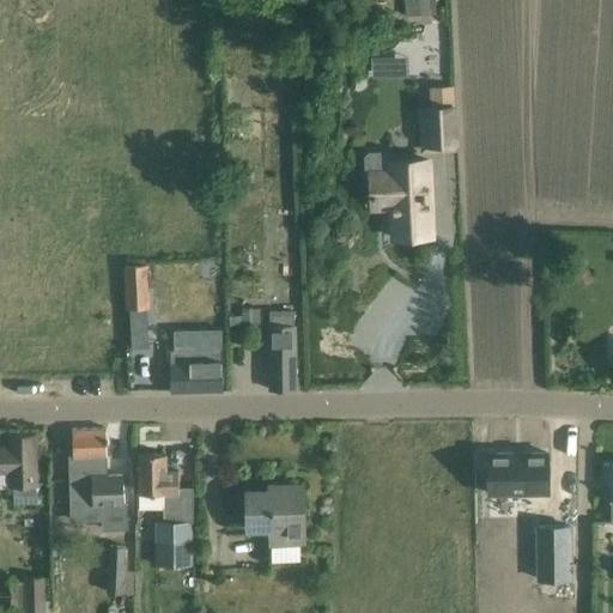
[(419,0),(422,13),(437,12),(435,0),(419,0)]
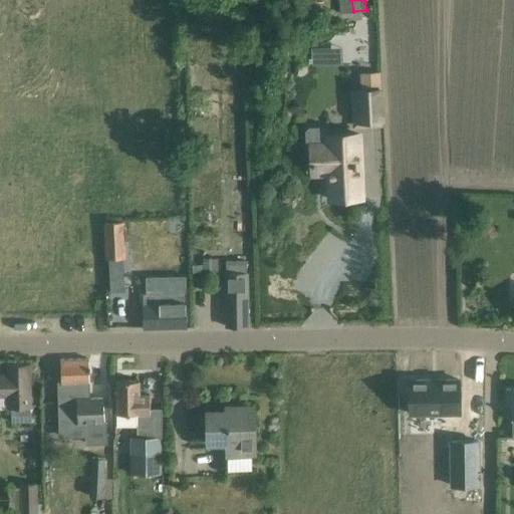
[(339,62),(338,44),(312,46),(313,63),(339,62)]
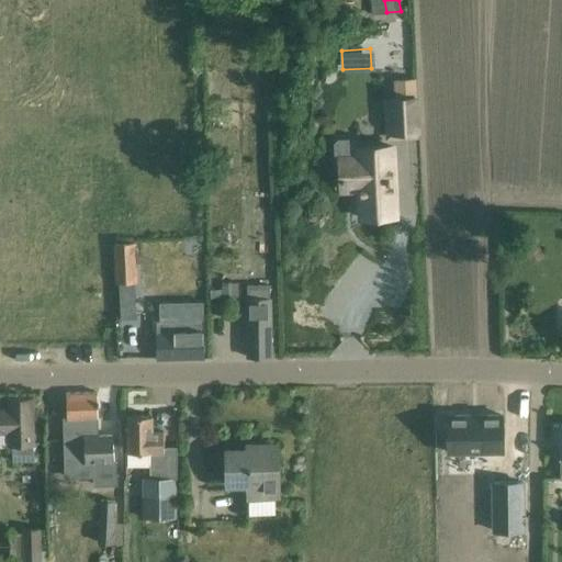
[(419,138),(416,78),(394,80),(395,98),(384,99),(386,141),(419,138)]
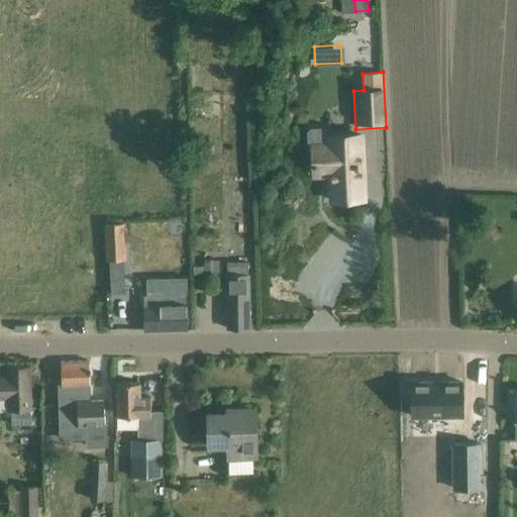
[(362,135),(329,136),(328,130),(326,127),(310,128),(307,131),(308,145),(312,145),(314,175),(330,174),(332,201),(365,199),(362,135)]
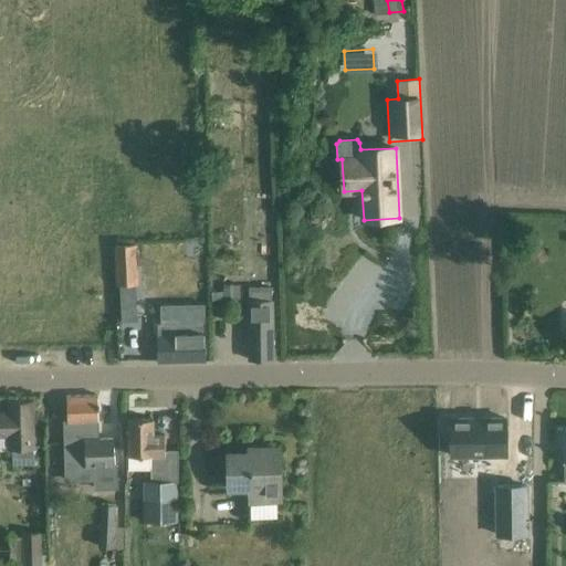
[(533,265),(547,260),(542,244),(527,250),(533,265)]
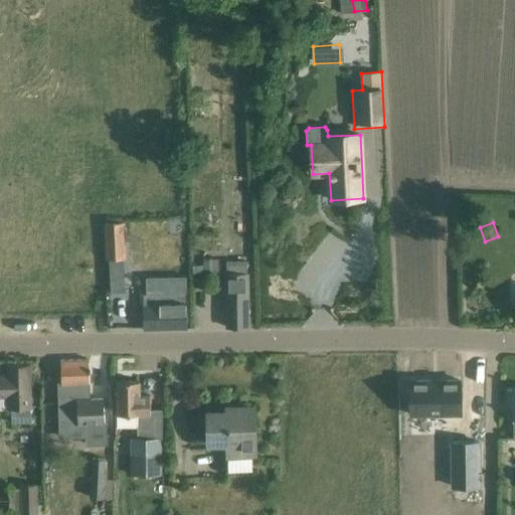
[(107,259),(125,258),(124,223),(106,224),(107,259)]
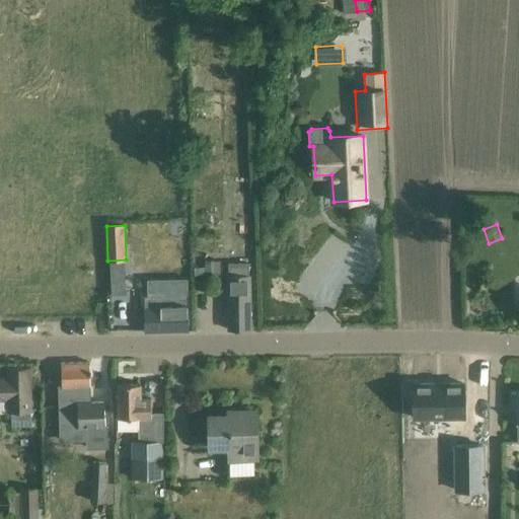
[(249,329),(249,292),(249,264),(228,264),(228,293),(229,330),(249,329)]
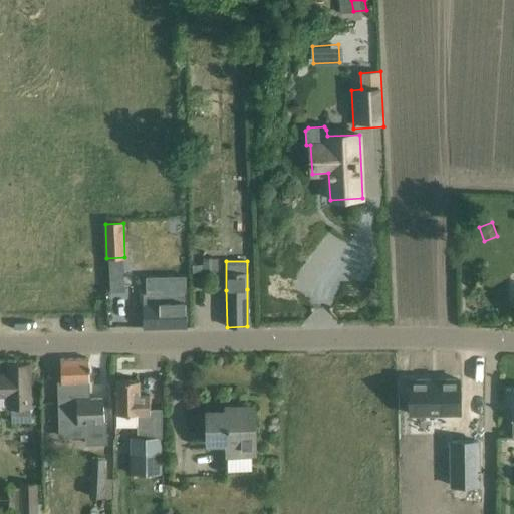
[(146,292),(143,292),(143,309),(144,329),(187,328),(187,292),(186,275),(146,276),(146,292)]
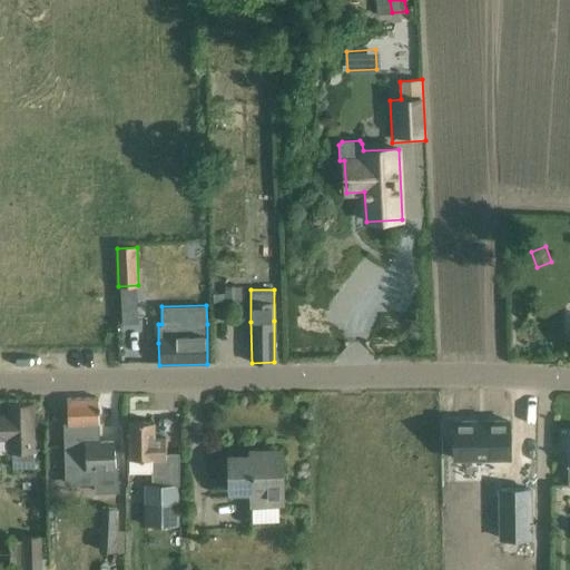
[(98,399),(67,399),(68,421),(68,425),(69,439),(70,470),(88,470),(94,470),(95,493),(117,492),(116,469),(115,442),(99,442),(99,441),(99,421),(98,399)]
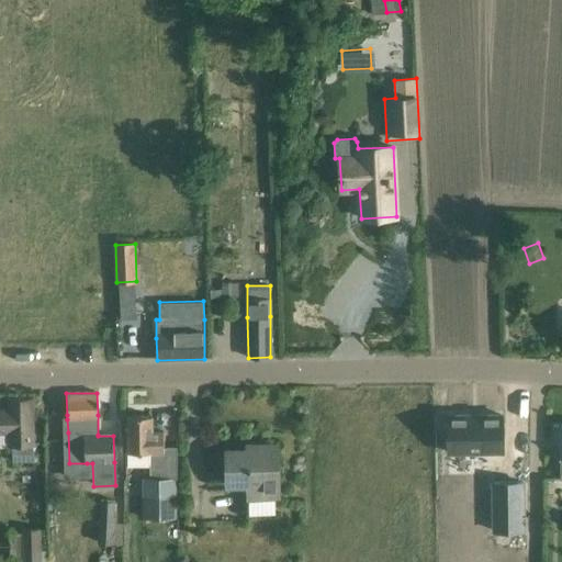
[(33,462),(34,446),(40,446),(38,433),(34,433),(33,398),(8,398),(8,409),(0,409),(0,447),(12,447),(12,463),(33,462)]
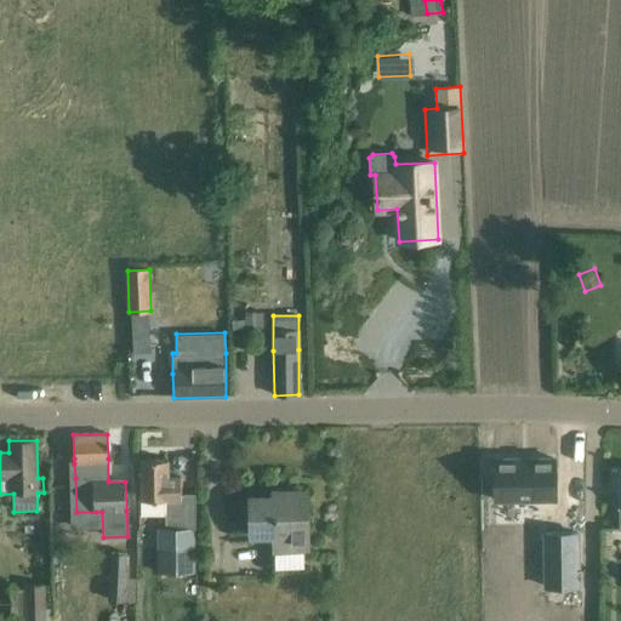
[(507,460),(494,460),(495,500),(507,500),(529,500),(556,500),(554,459),(535,459),(507,460)]
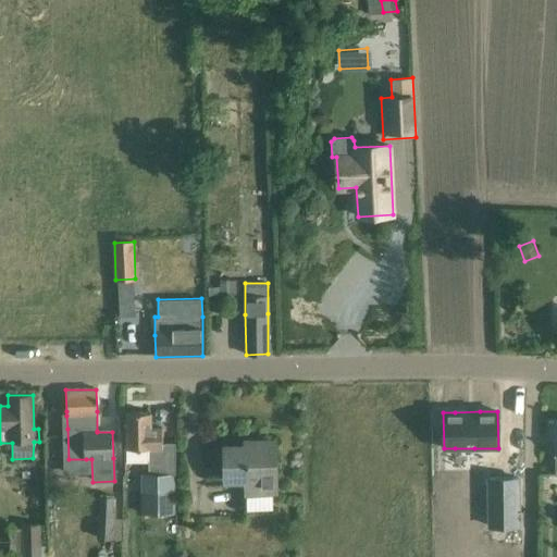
[(162,461),(162,449),(162,428),(151,428),(151,412),(126,412),(126,449),(148,449),(148,461),(162,461)]
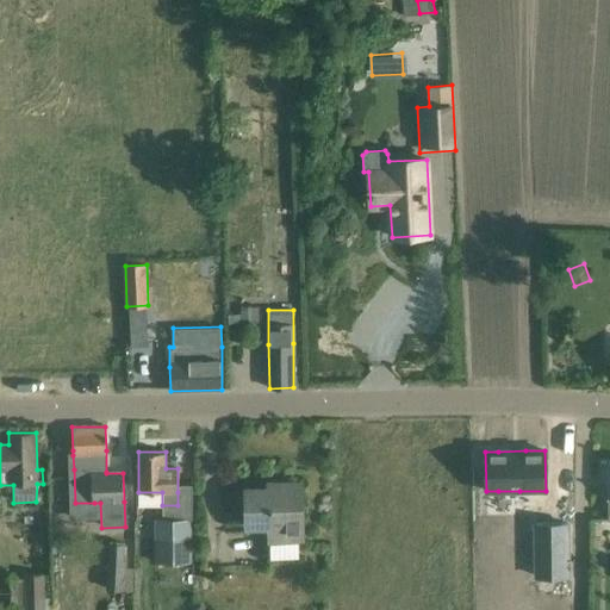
[(302,537),(302,508),(300,484),(284,484),(285,489),(247,490),(248,533),(267,533),(267,526),(280,524),(280,539),(302,537)]
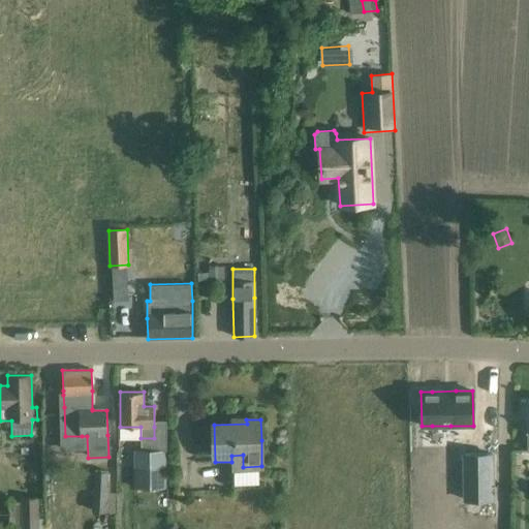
[(166,425),(154,425),(154,427),(154,438),(141,438),(141,450),(134,450),(134,488),(164,488),(164,456),(166,456),(166,425)]
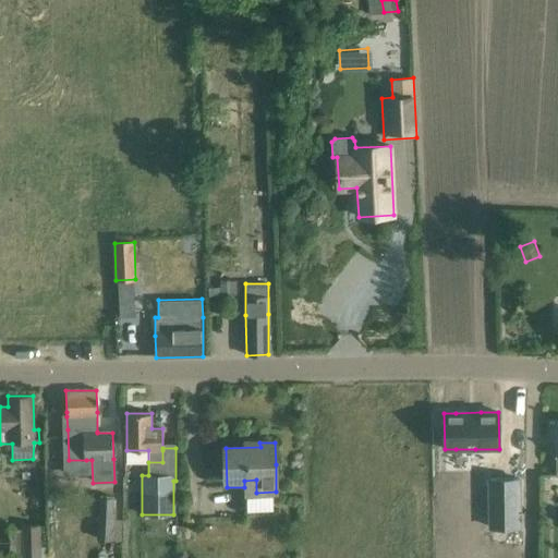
[(519,477),(487,478),(488,528),(520,528),(519,477)]
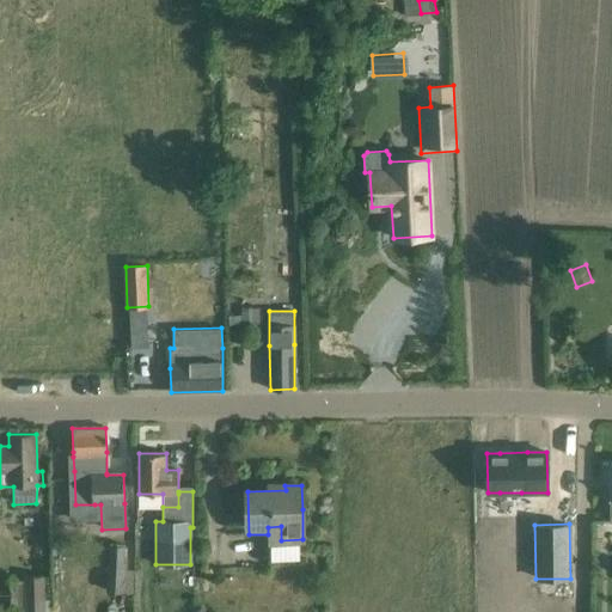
[(110,545),(109,592),(124,592),(126,545),(110,545)]
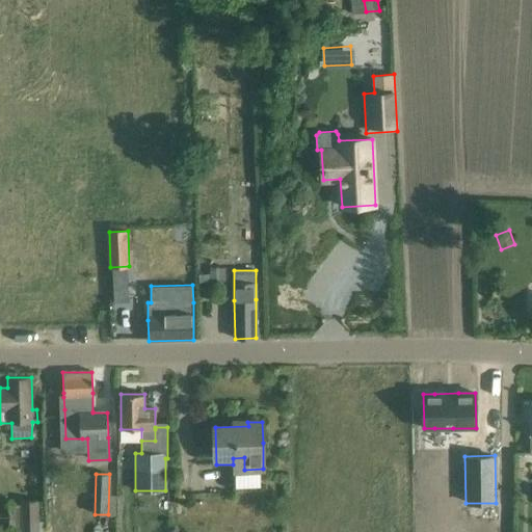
[(441,486),(432,487),(432,497),(442,497),(441,486)]
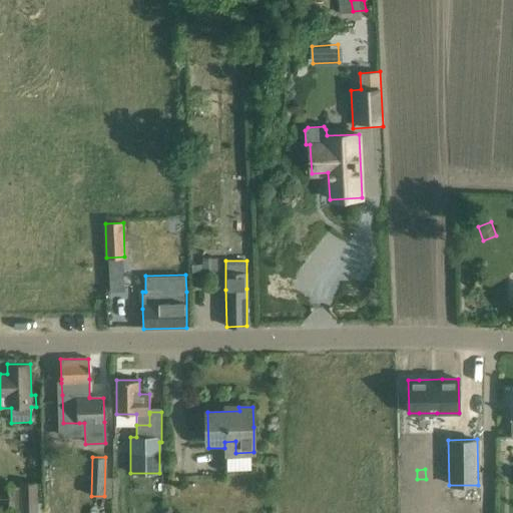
[(38,512),(38,481),(19,481),(19,512),(38,512)]
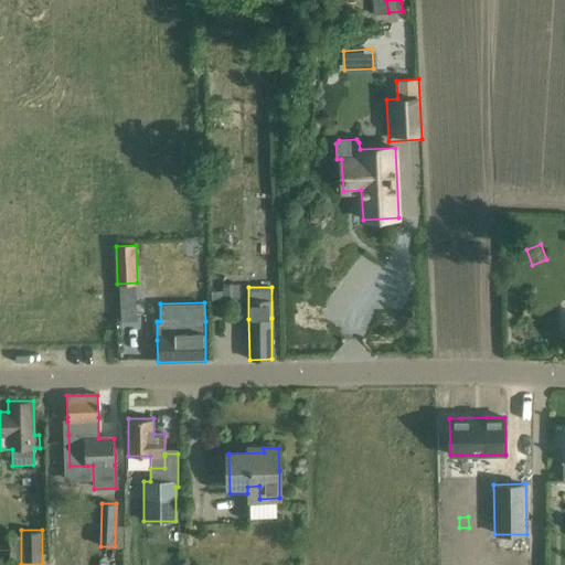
[(516,564),(518,554),(498,553),(497,564),(516,564)]
